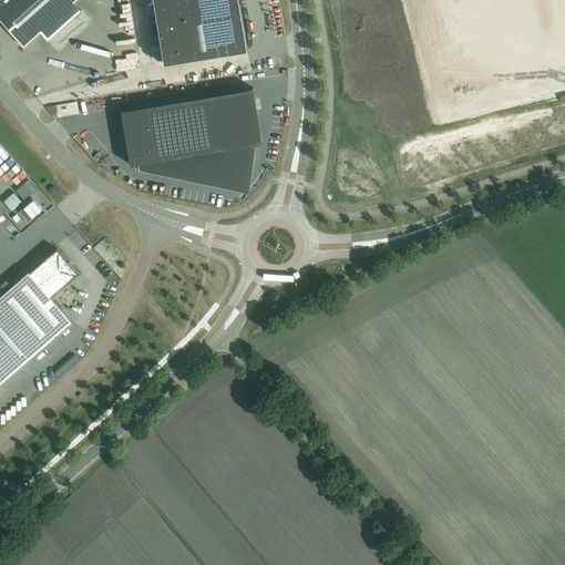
[(0,24),(21,49),(38,34),(45,43),(80,12),(72,4),(76,0),(0,0),(0,24)]
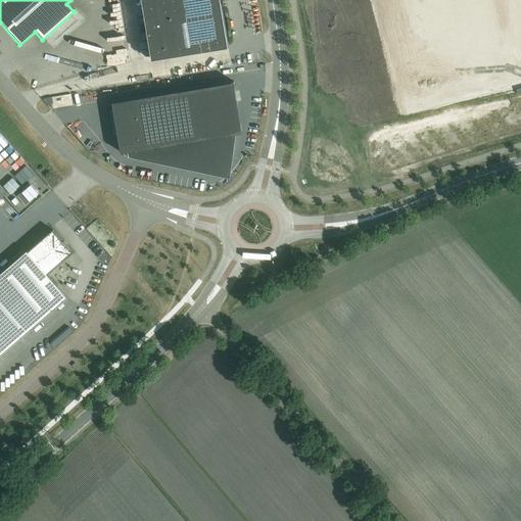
[(227,48),(219,0),(140,0),(150,60),(227,48)]
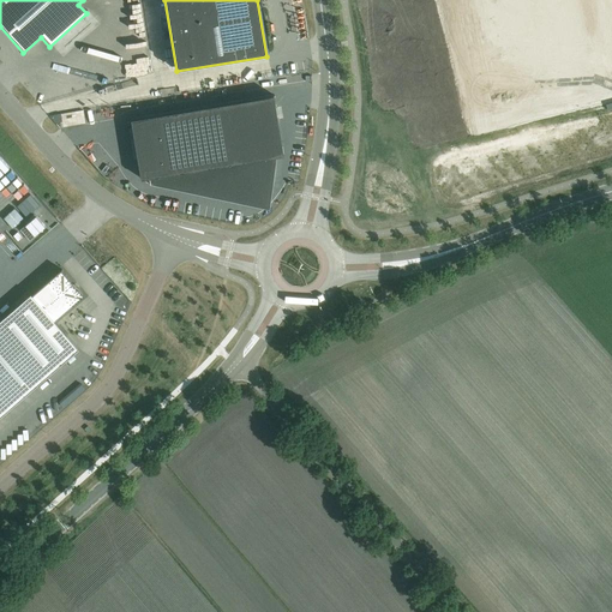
[(282,157),(279,136),(276,123),(273,97),(130,121),(139,181),(148,180),(148,184),(151,184),(189,191),(187,192),(204,196),(204,195),(241,202),(243,202),(244,202),(245,202),(246,202),(247,202),(249,202),(250,202),(251,202),(252,202),(252,201),(253,201),(255,201),(256,199),(257,199),(258,199),(258,198),(259,198),(259,197),(261,197),(262,196),(263,195),(263,193),(264,193),(264,192),(265,192),(265,191),(265,190),(267,189),(267,187),(268,186),(268,185),(268,184),(268,183),(271,160),(275,159),(282,157)]
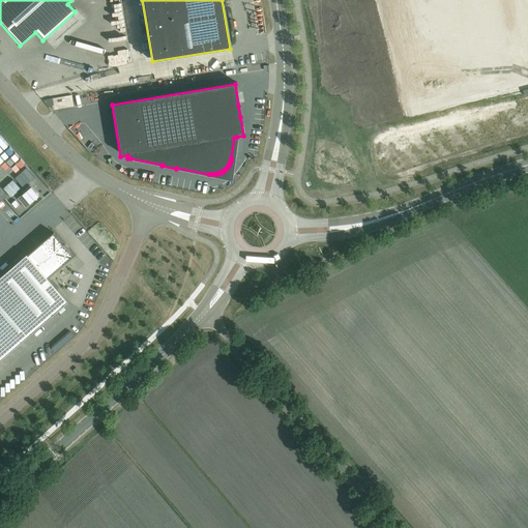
[(3,146),(0,148),(0,165),(11,155),(3,146)]
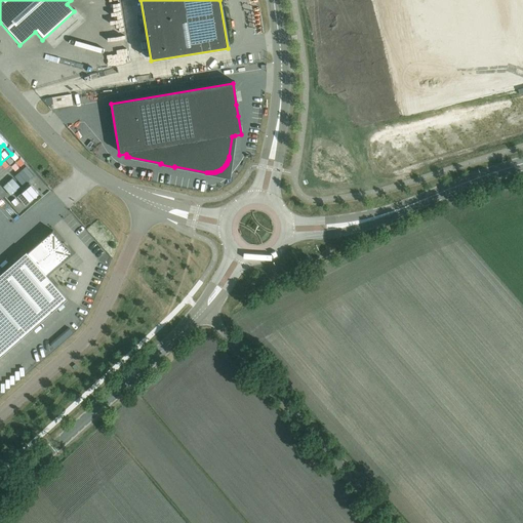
[(0,357),(66,300),(46,277),(71,255),(51,232),(26,254),(25,253),(0,274),(0,357)]
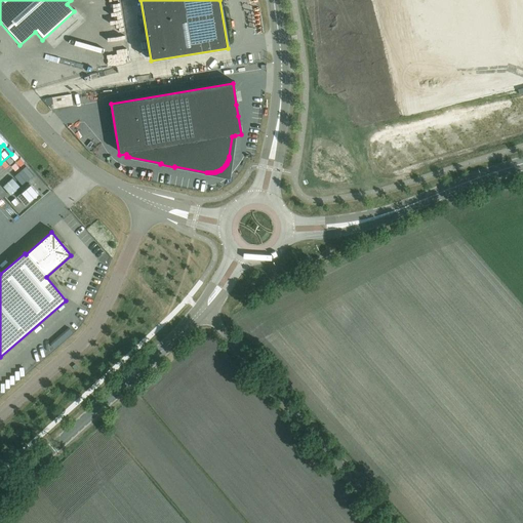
All buildings are outlined.
